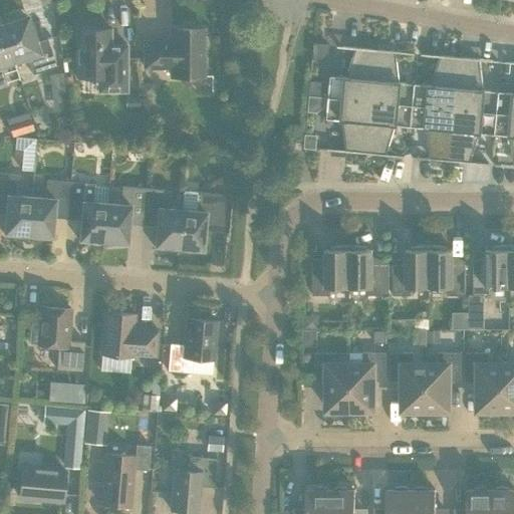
[(2,27),(13,61),(26,57),(32,75),(56,67),(47,40),(34,44),(26,19),(2,27)]
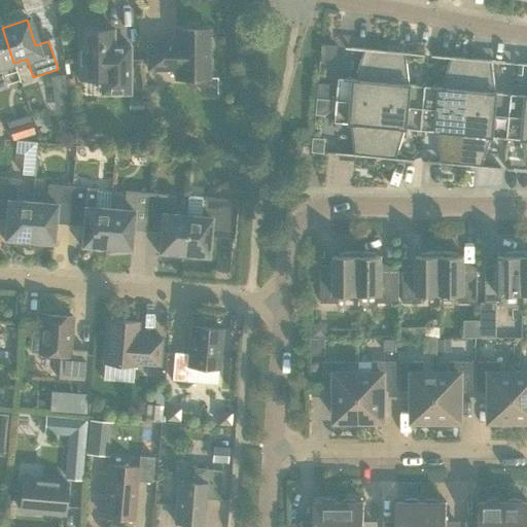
[(13,63),(2,28),(0,28),(0,88),(7,85),(1,67),(13,63)]
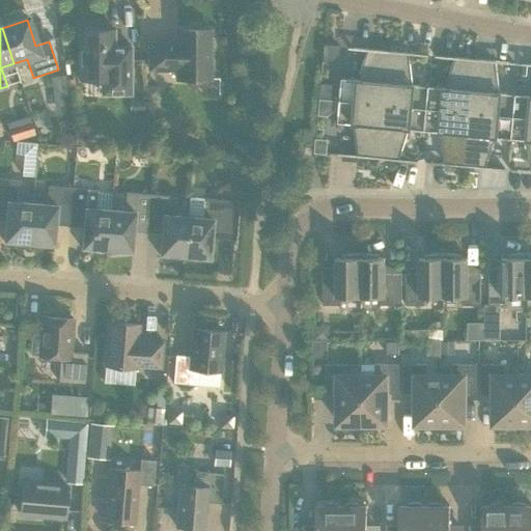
[(79,81),(103,81),(103,95),(131,95),(131,48),(114,48),(114,31),(98,31),(95,29),(86,29),(84,31),(79,31),(79,81)]
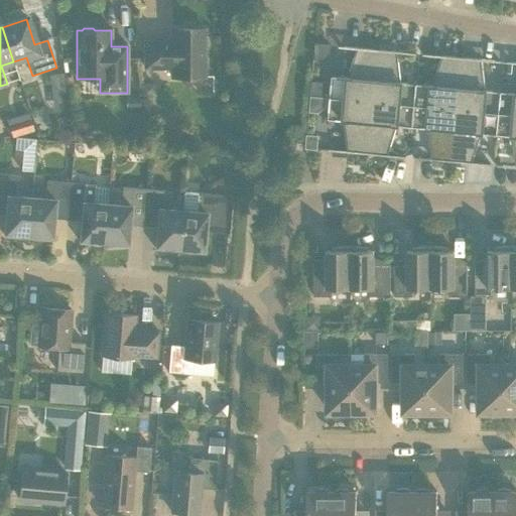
[(145,70),(171,70),(171,78),(205,78),(205,50),(209,46),(210,42),(209,38),(205,34),(205,30),(171,30),(171,45),(163,45),(163,43),(145,43),(145,70)]
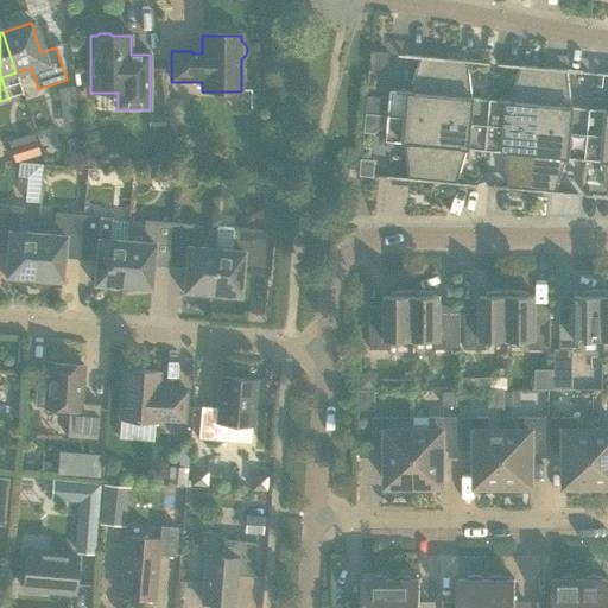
[(391,90),(388,116),(439,121),(445,59),(422,57),(411,93),(391,90)]
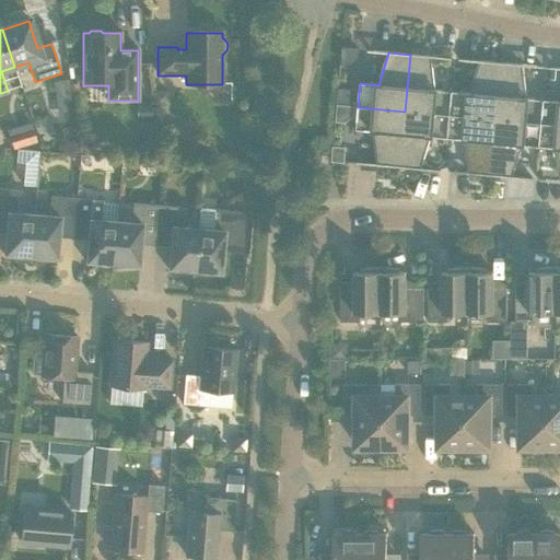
[(405,112),(451,116),(453,92),(435,91),(431,57),(410,55),(405,112)]
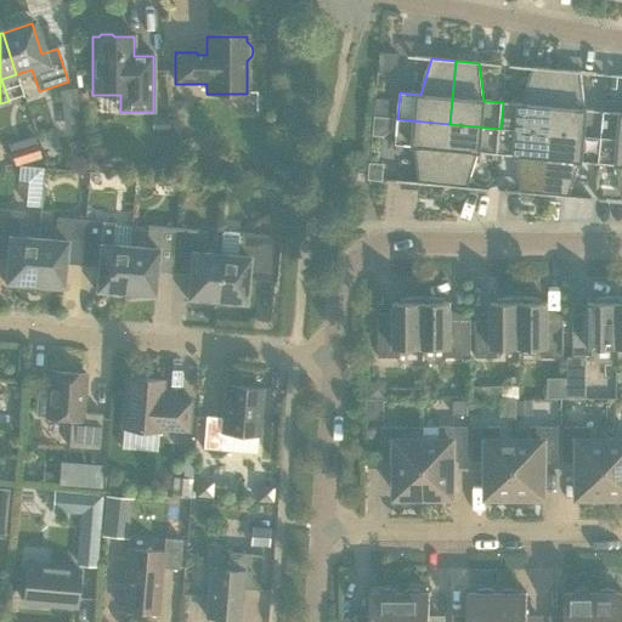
[(501,129),(550,134),(557,71),(532,68),(521,103),(503,102),(501,129)]
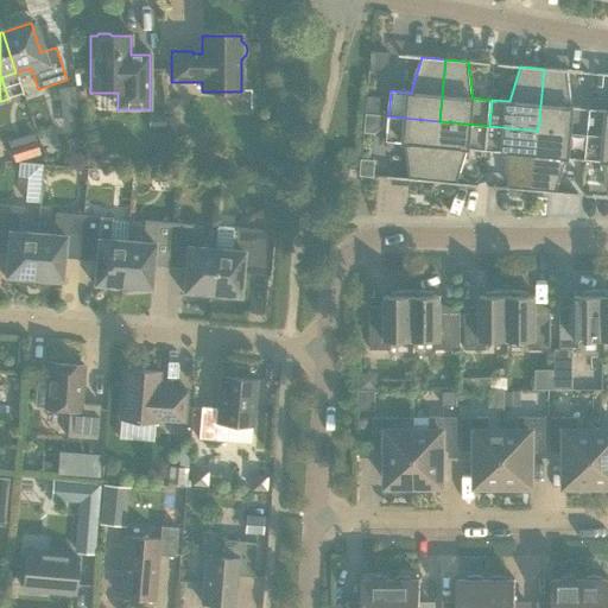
[(538,131),(588,135),(590,109),(572,107),(568,71),(544,69),(538,131)]
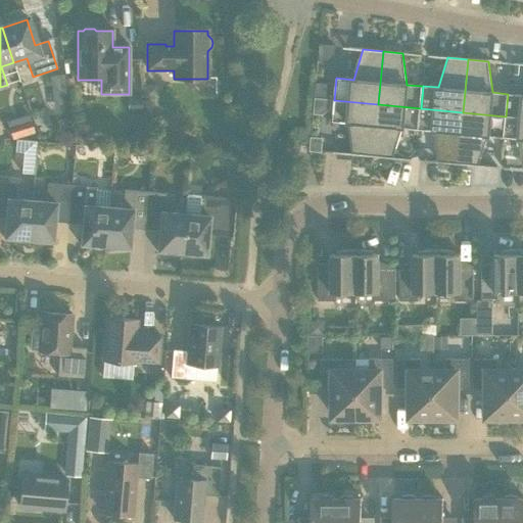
[(50,77),(53,97),(67,95),(64,75),(50,77)]
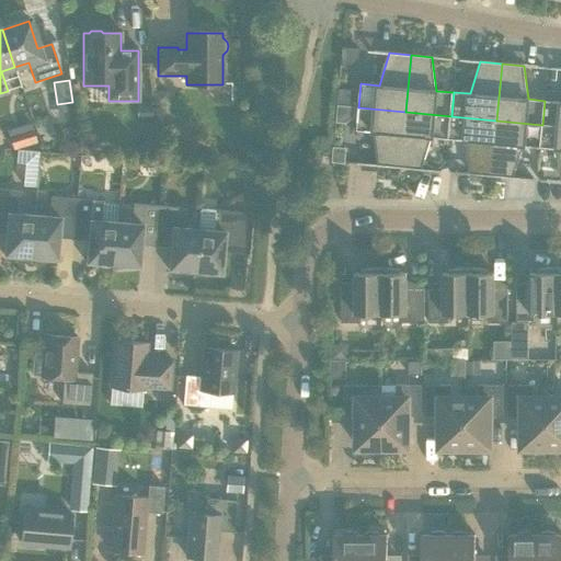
[(352,89),(340,88),(338,105),(350,106),(352,89)]
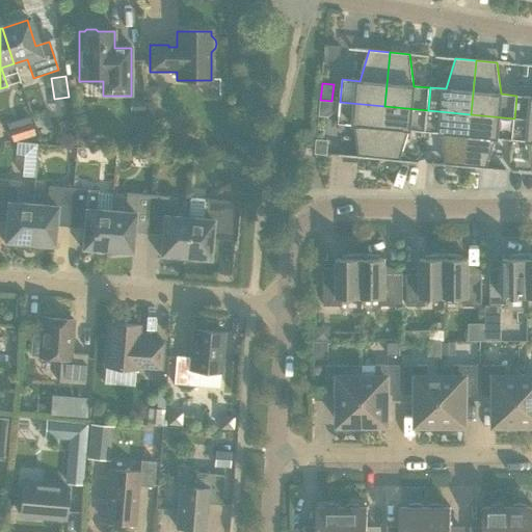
[(531,97),(516,96),(514,118),(531,120),(531,97)]
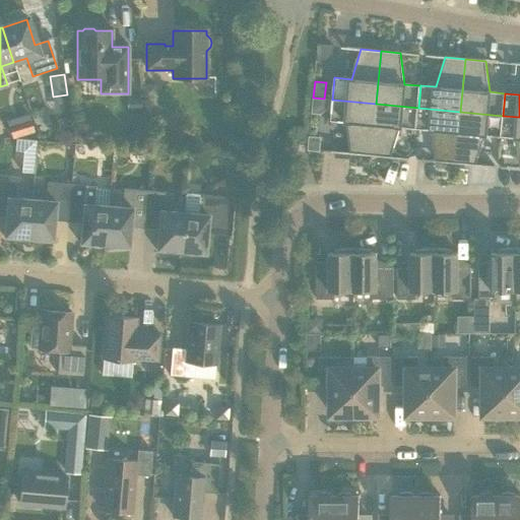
[(324,99),(313,98),(312,113),(322,114),(328,109),(329,100),(324,99)]
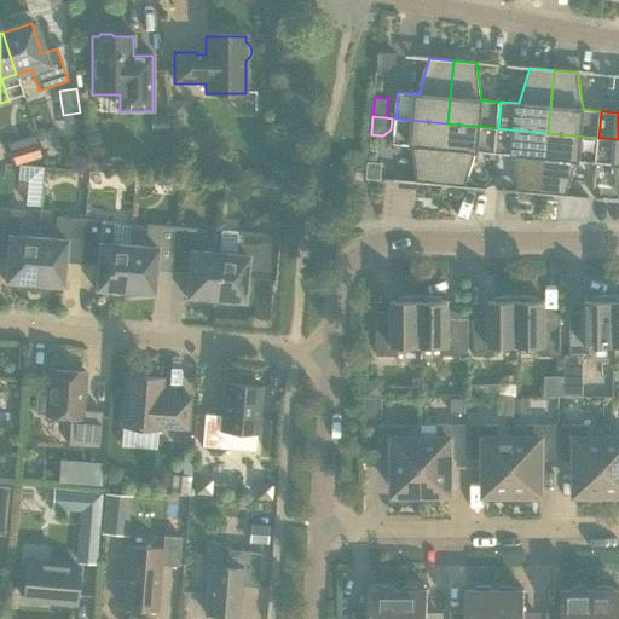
[(417,184),(441,186),(447,123),(395,119),(393,145),(414,146),(417,184)]
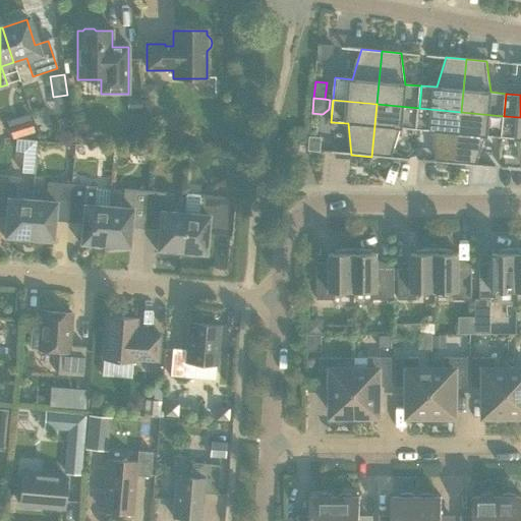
[(377,104),(371,157),(392,158),(401,128),(417,129),(419,108),(377,104)]
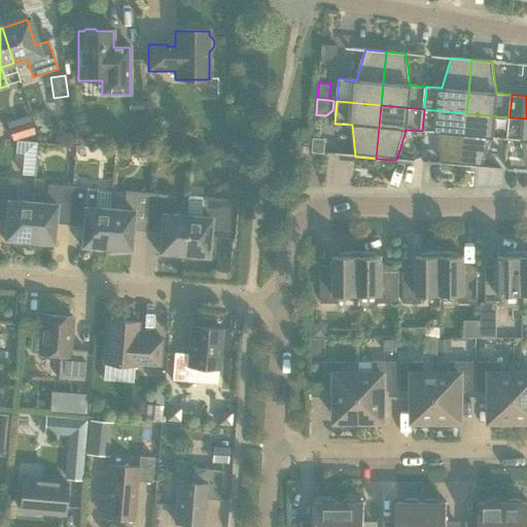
[(424,109),(422,131),(437,133),(442,165),(461,166),(466,113),(424,109)]
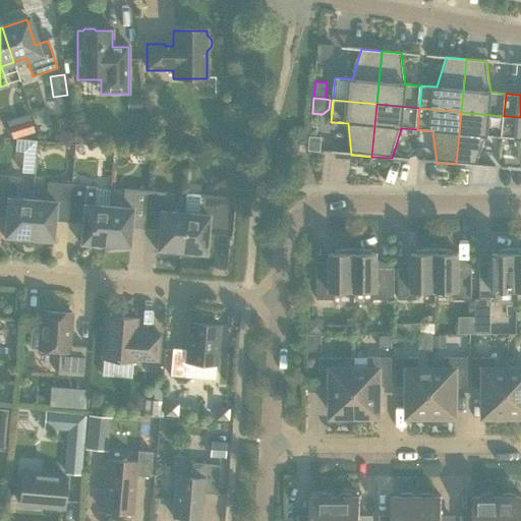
[(502,137),(504,116),(461,112),(456,164),(476,166),(485,136),(502,137)]
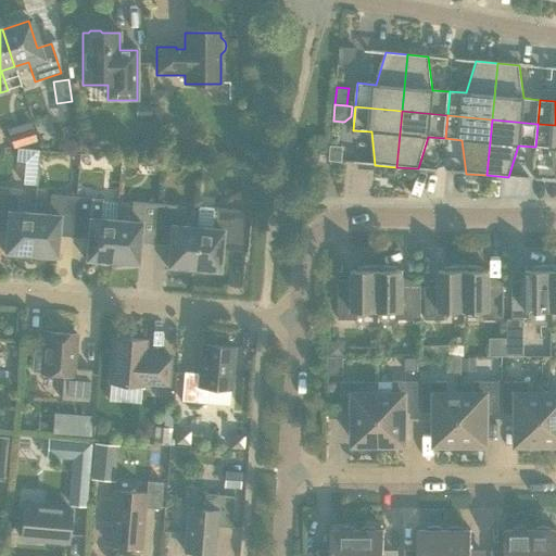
[(555,125),(538,124),(535,147),(553,149),(555,179),(555,125)]
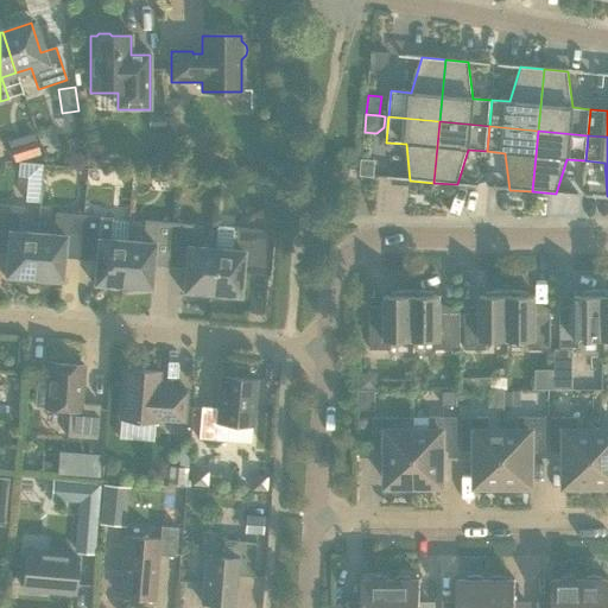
[(8,141),(0,144),(0,145),(6,159),(13,156),(16,162),(43,153),(37,137),(11,146),(8,141)]
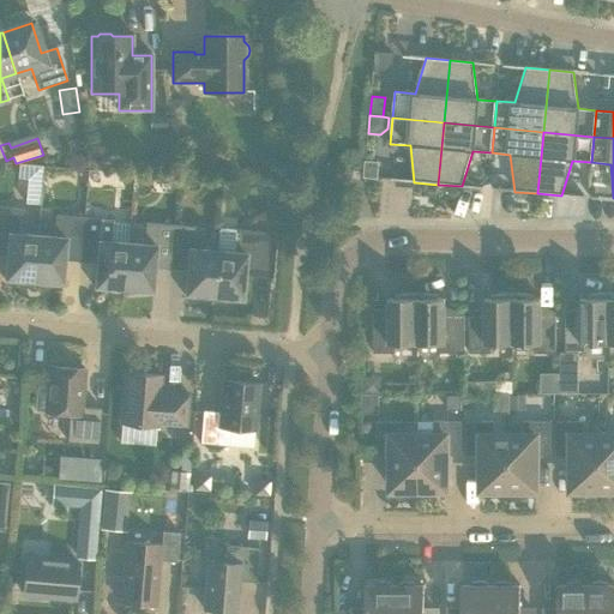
[(185,162),(199,170),(208,155),(192,148),(185,162)]
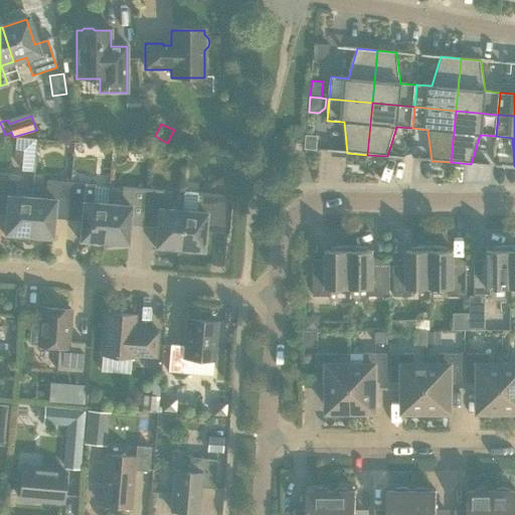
[(124,138),(132,147),(145,134),(136,125),(124,138)]
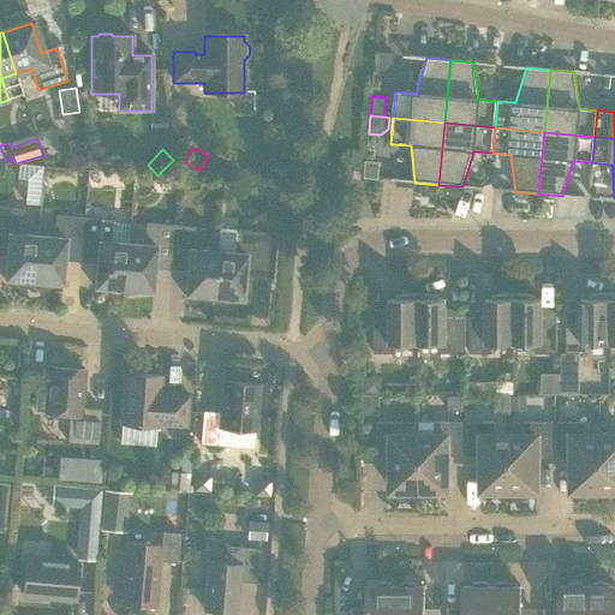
[(364,177),(378,178),(380,162),(365,161),(364,177)]
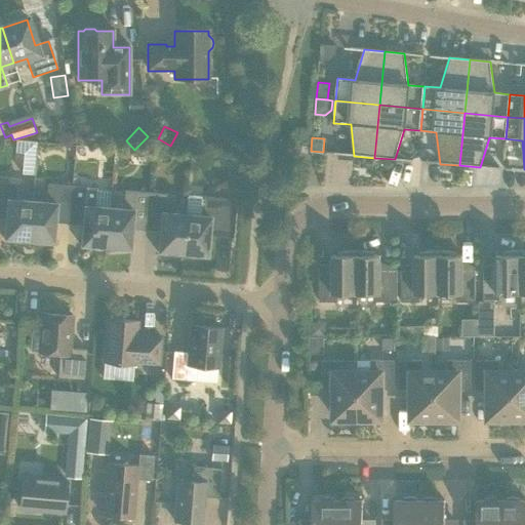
[(24,140),(11,139),(10,171),(23,171),(24,140)]
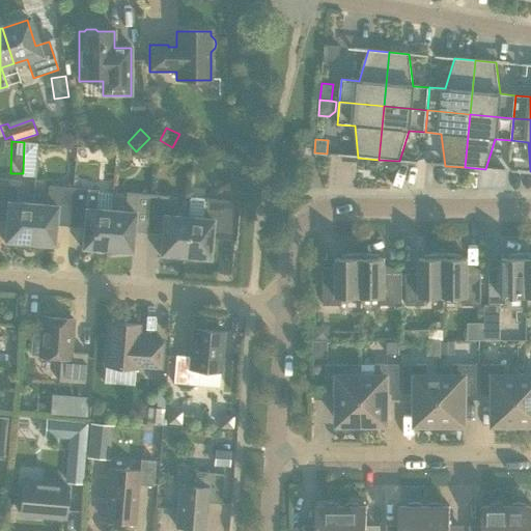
[(519,145),(503,145),(503,160),(518,160),(519,145)]
